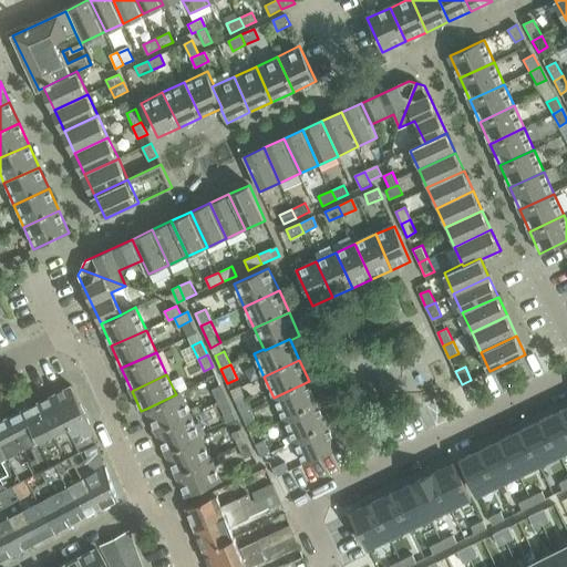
[(320,403),(309,381),(274,398),(285,420),(320,403)]
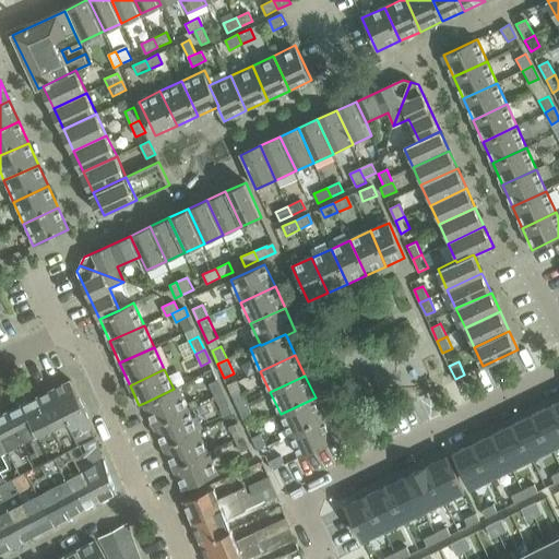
[(224,392),(218,379),(210,384),(215,396),(224,392)]
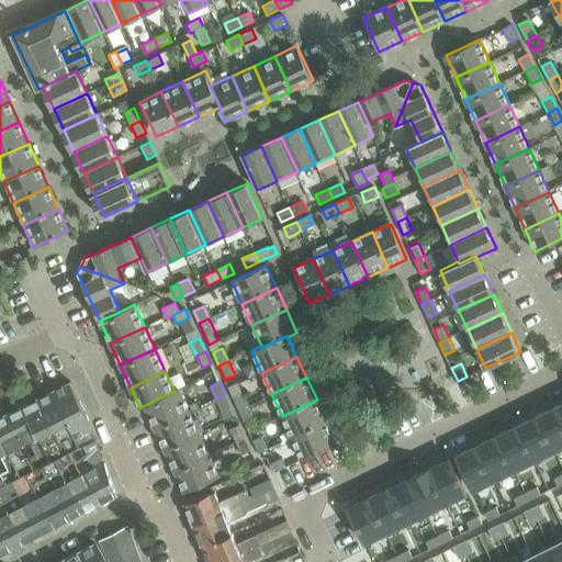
[(54,391),(81,446),(96,439),(92,429),(86,413),(69,383),(54,391)]
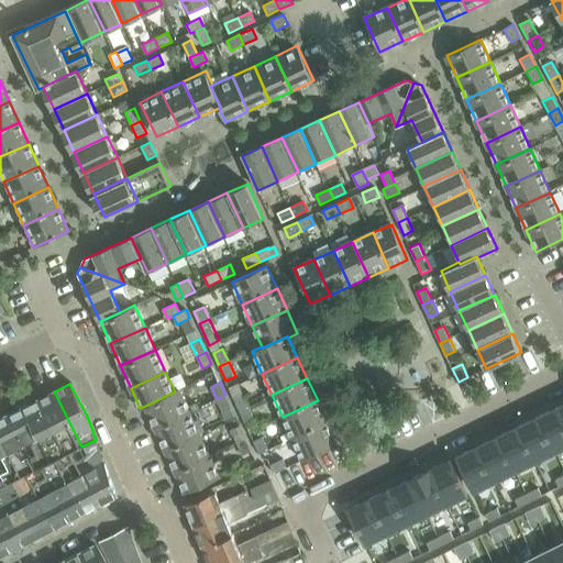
[(249,406),(239,385),(230,389),(240,410),(249,406)]
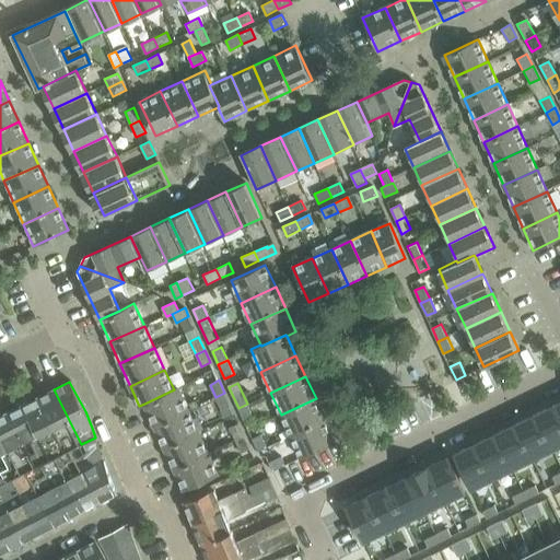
[(188,409),(178,387),(174,389),(144,404),(154,426),(188,409)]
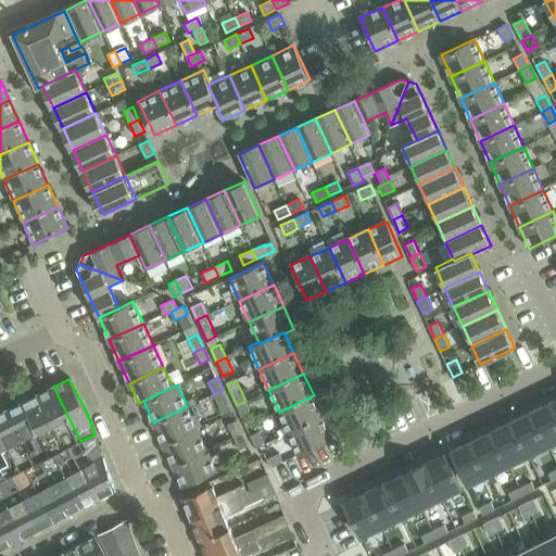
[(80,441),(53,387),(39,394),(54,425),(66,449),(74,444),(80,441)]
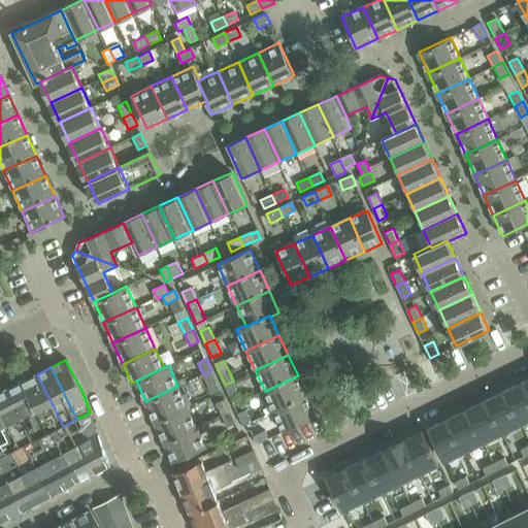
[(217,383),(211,370),(203,374),(208,386),(217,383)]
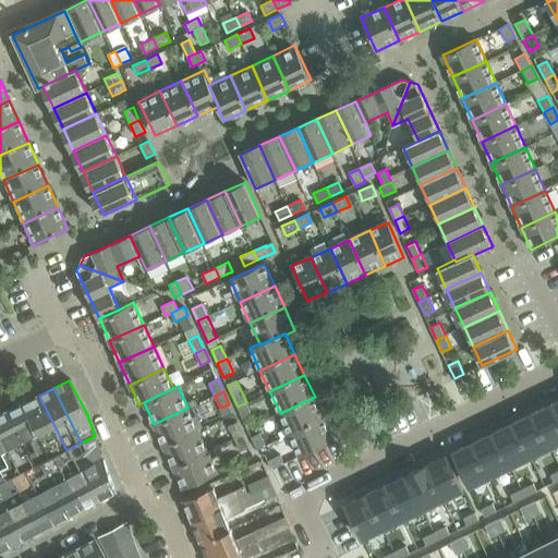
[(67,450),(55,426),(39,396),(24,403),(51,458),(56,456),(62,452),(67,450)]
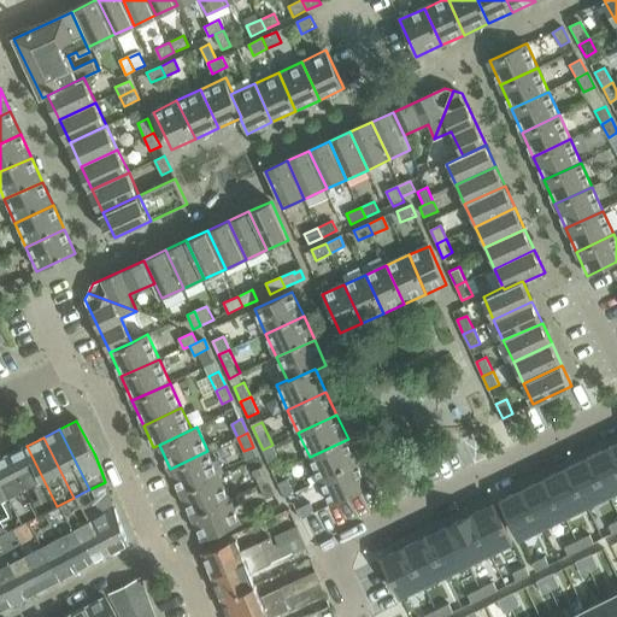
[(359,463),(348,439),(310,457),(321,481),(359,463)]
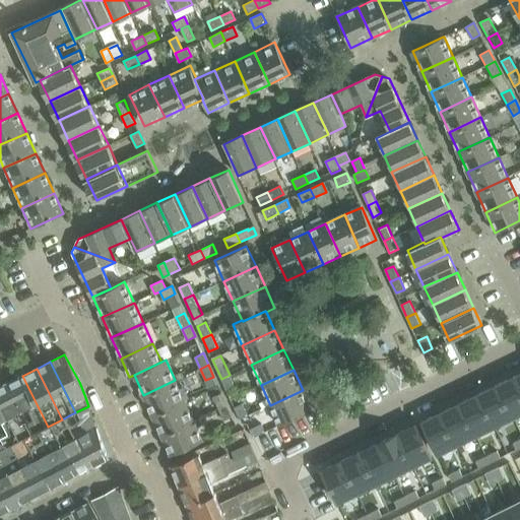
[(236,387),(230,375),(221,379),(226,391),(236,387)]
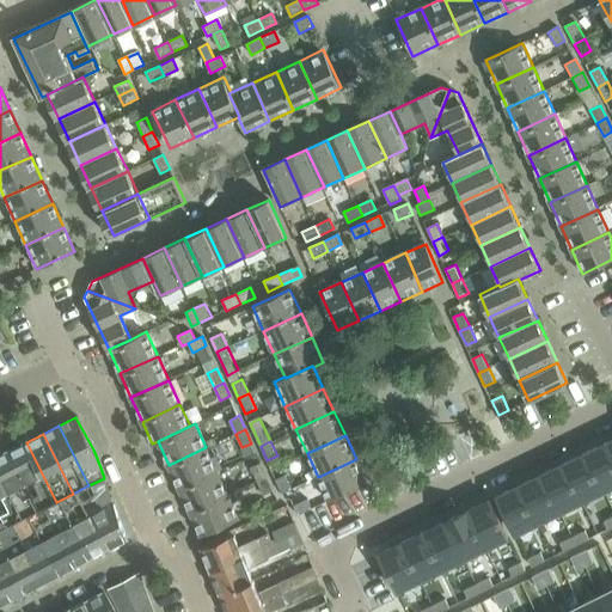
[(611,450),(607,441),(586,452),(604,490),(611,485),(611,450)]
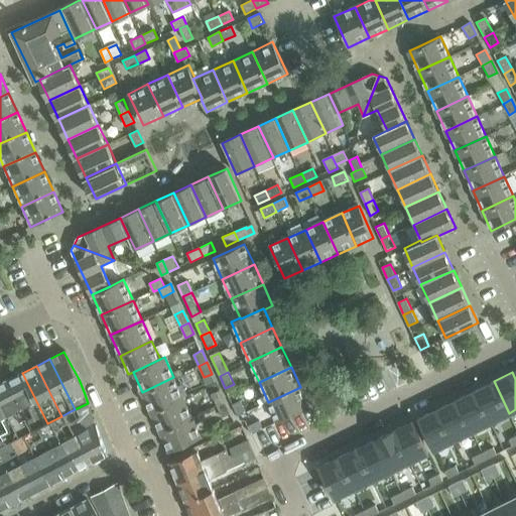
[(47,423),(22,373),(8,380),(22,407),(29,404),(34,414),(27,417),(33,430),(37,427),(47,423)]
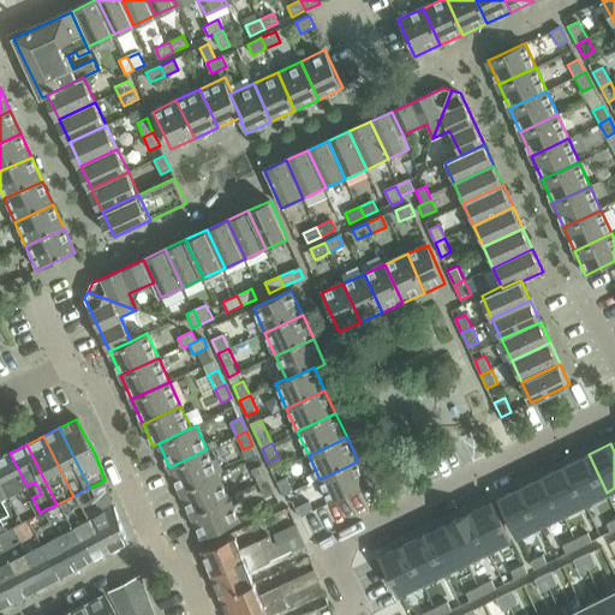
[(218,473),(207,449),(169,467),(180,491),(218,473)]
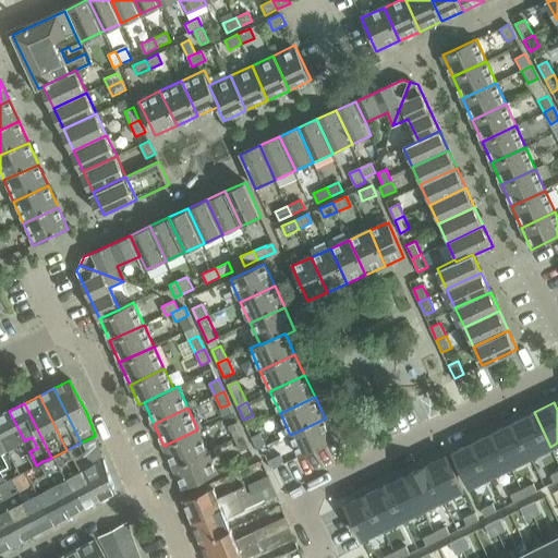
[(16,445),(24,440),(9,411),(0,415),(0,428),(15,459),(22,472),(26,470),(36,465),(29,451),(21,456),(16,445)]
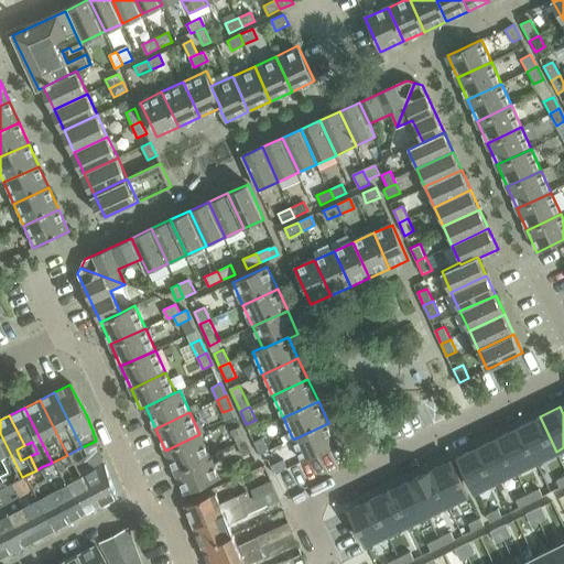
[(540,416),(520,426),(537,462),(556,452),(540,416)]
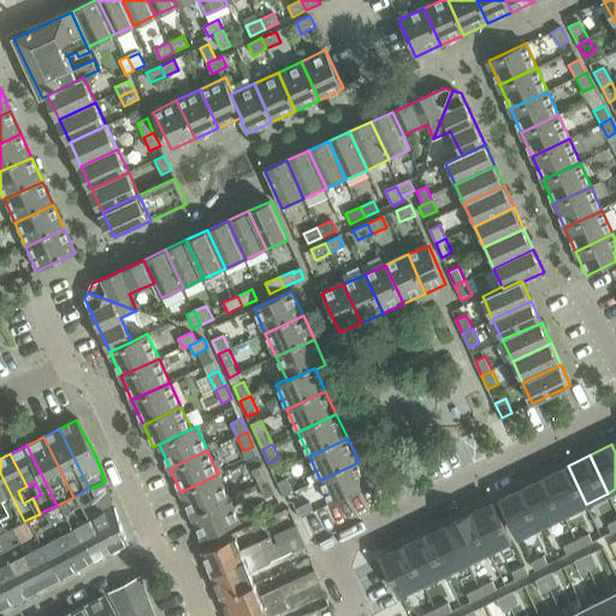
[(369,486),(359,462),(320,480),(331,504),(369,486)]
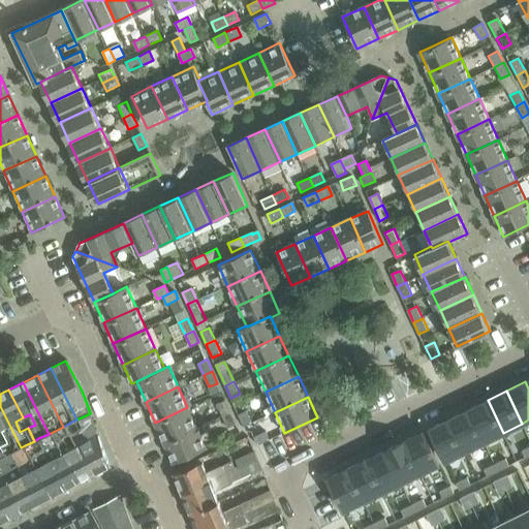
[(230,411),(225,400),(217,404),(222,415),(230,411)]
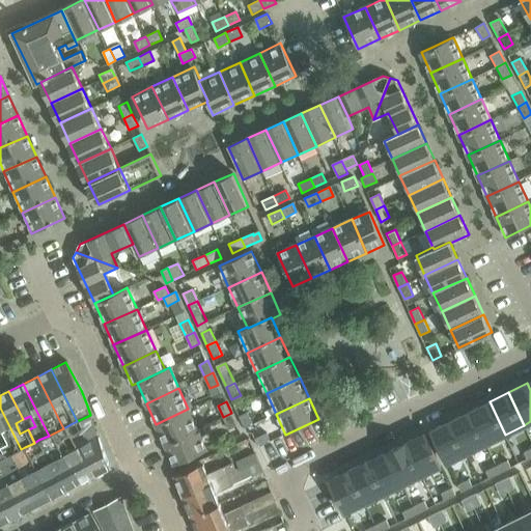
[(490,401),(470,411),(486,444),(505,435),(490,401)]
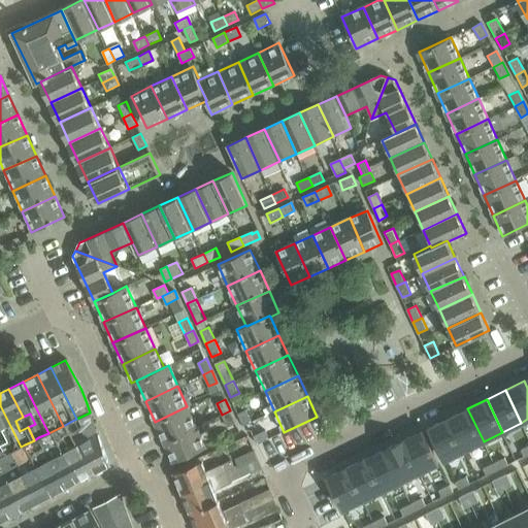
[(6,454),(10,452),(21,447),(14,434),(0,405),(0,428),(3,427),(9,439),(1,443),(6,454)]
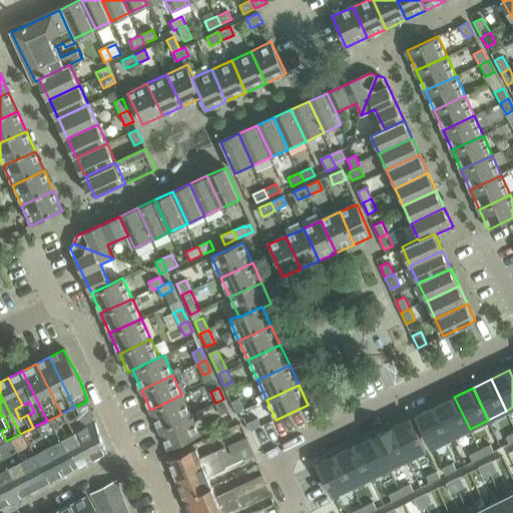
[(190,414),(181,395),(150,410),(159,429),(190,414)]
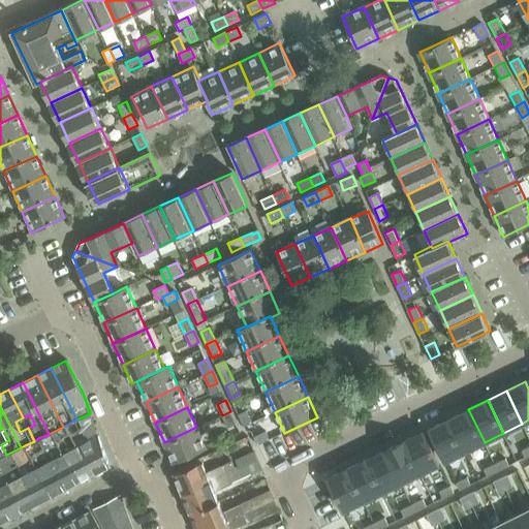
[(468,409),(449,418),(465,452),(485,442),(468,409)]
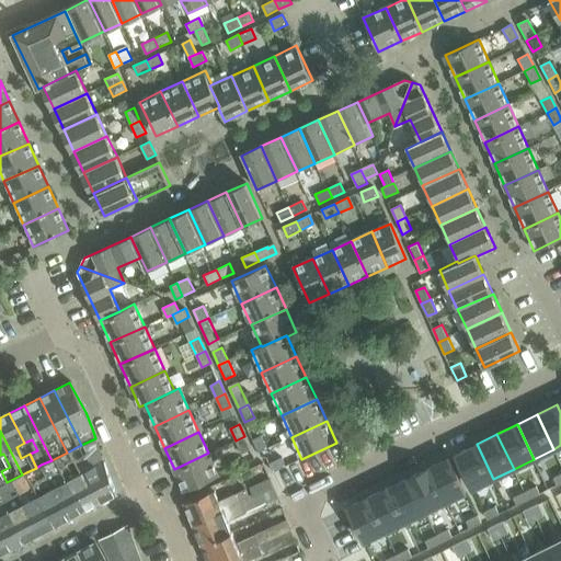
[(268,448),(262,435),(253,439),(259,453),(268,448)]
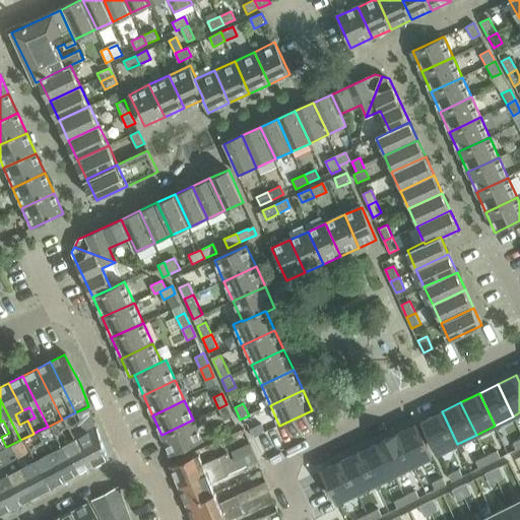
[(233,416),(226,404),(218,408),(223,420),(233,416)]
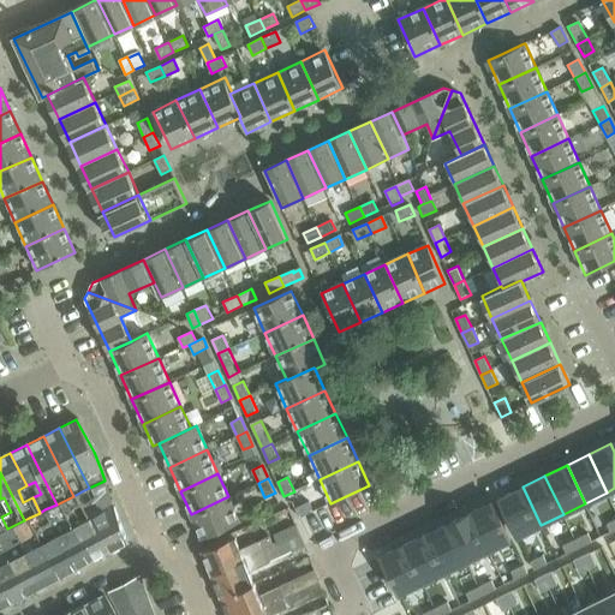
[(523,487),(500,497),(518,536),(541,525),(523,487)]
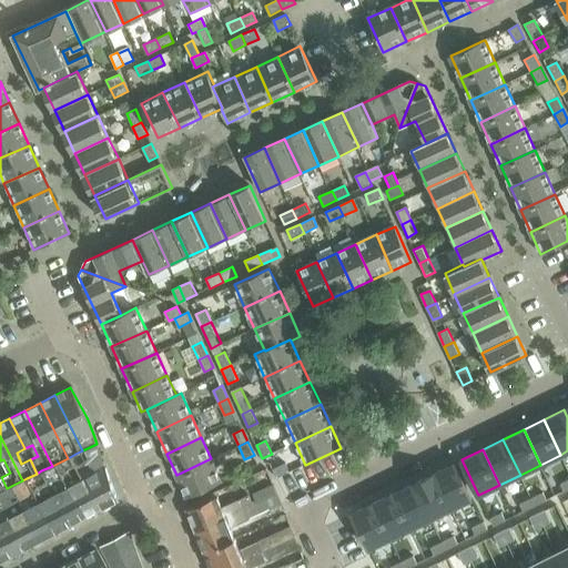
[(75,465),(80,475),(98,510),(118,500),(102,457),(92,462),(90,457),(75,465)]
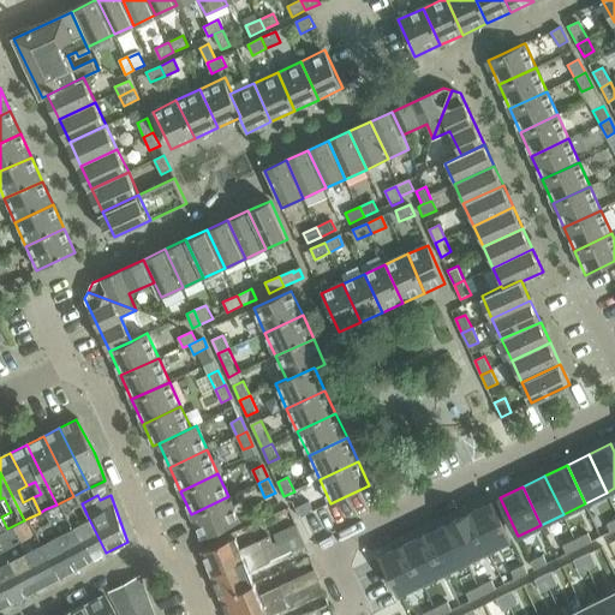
[(240,521),(228,496),(191,514),(202,538),(240,521)]
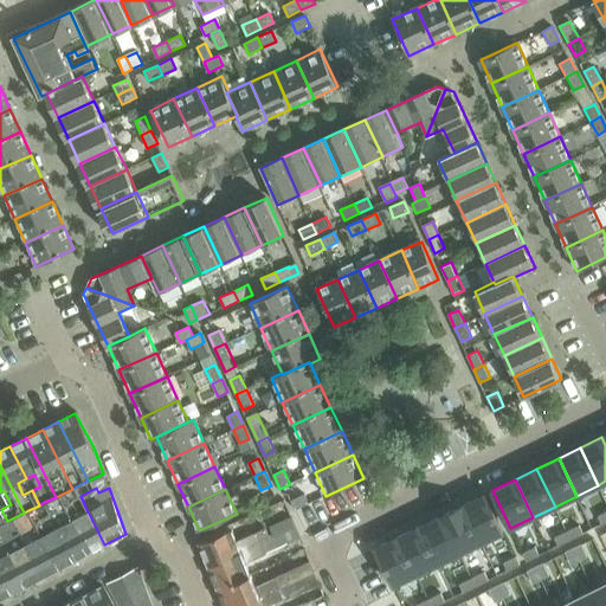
[(60,495),(68,509),(90,553),(104,545),(85,507),(77,510),(68,491),(60,495)]
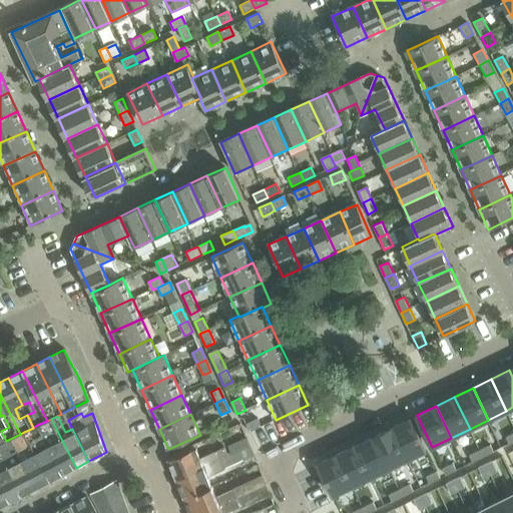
[(263,426),(259,418),(246,423),(249,432),(263,426)]
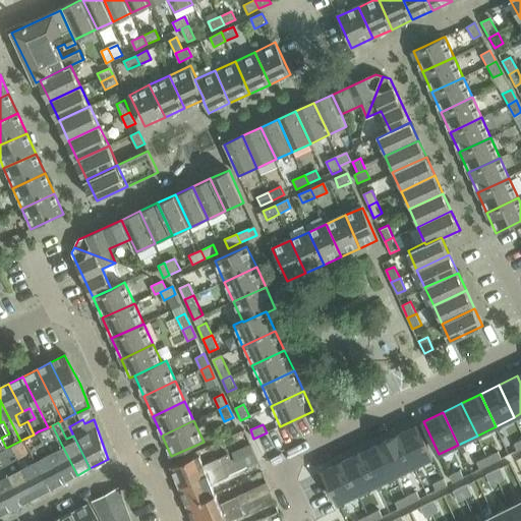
[(417,424),(399,433),(414,466),(433,457),(417,424)]
